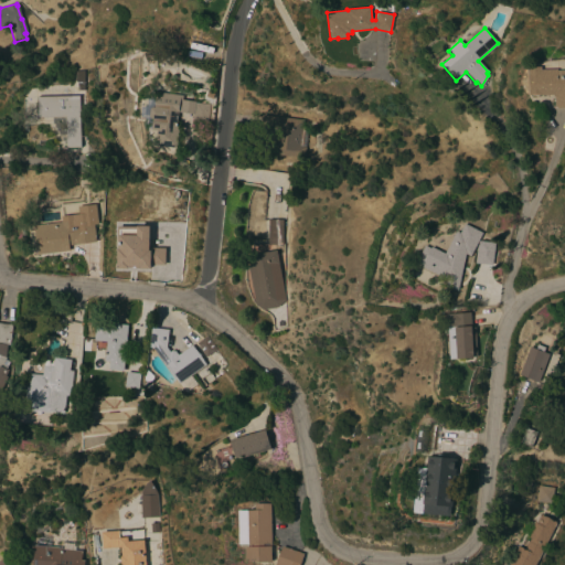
[(528,67),(541,66),(541,70),(557,70),(557,71),(564,70),(564,108),(556,108),(556,107),(554,108),(554,97),(552,97),(552,95),(541,96),(540,95),(529,95),(528,67)]
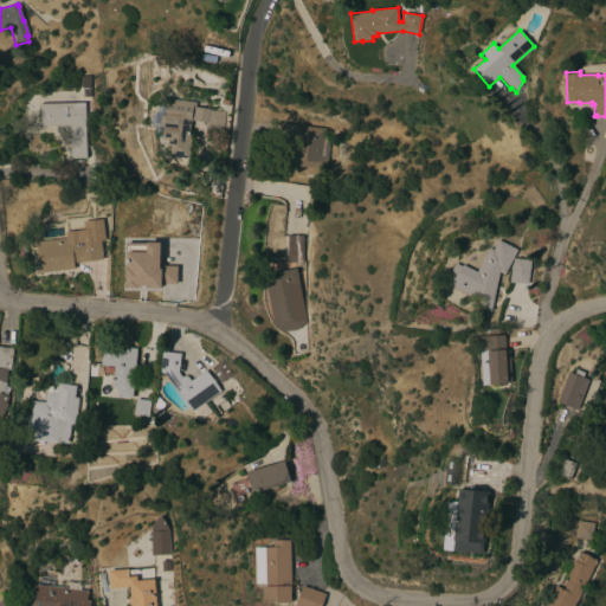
[(502,104),(513,90),(497,78),(487,92),(502,104)]
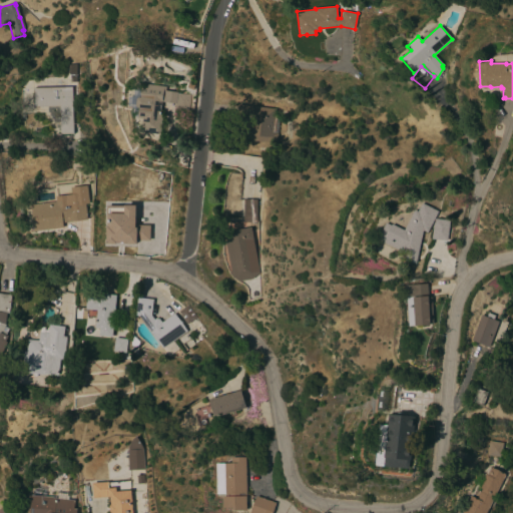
[(185,88),(188,83),(194,86),(191,92),(185,88)]
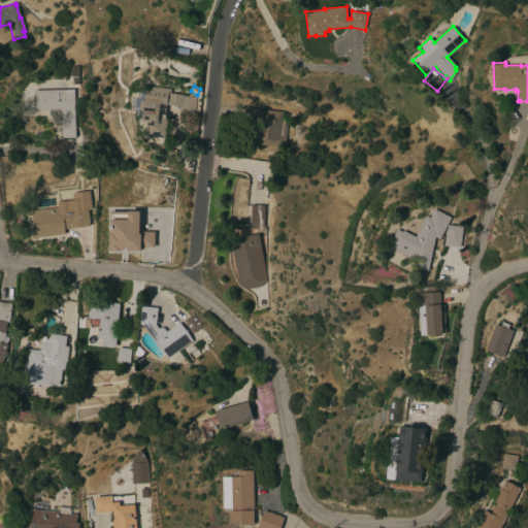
[(143,110),(140,110),(139,109),(140,101),(142,100),(143,100),(145,90),(150,91),(150,87),(170,90),(169,93),(183,94),(183,96),(196,98),(194,114),(187,113),(187,112),(179,111),(179,107),(166,106),(165,113),(167,113),(165,138),(147,136),(147,127),(146,127),(146,122),(141,122),(142,120),(143,110)]
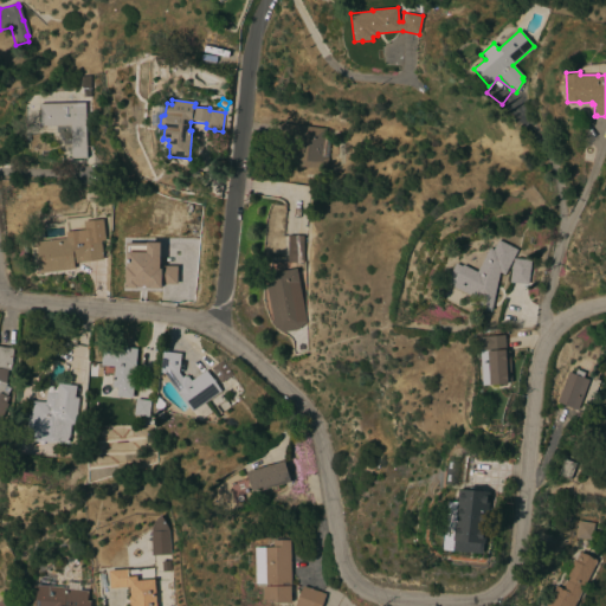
[(85,159),(71,159),(70,126),(40,126),(40,104),(84,103),(85,159)]
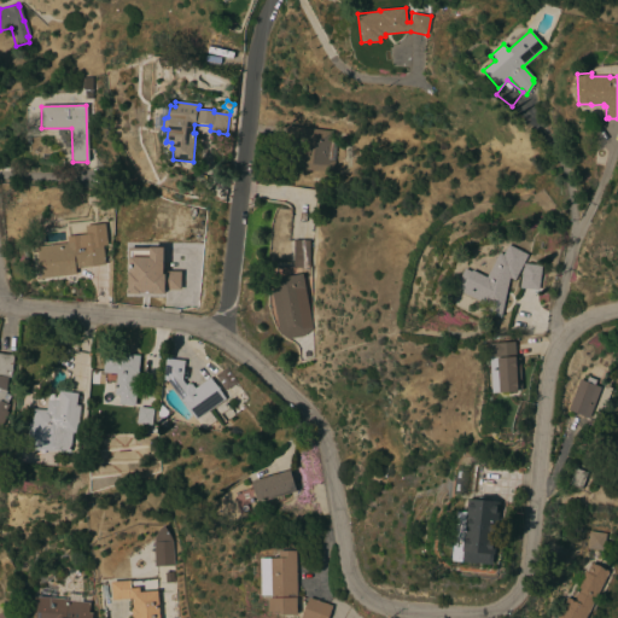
[(283,126),(331,132),(330,139),(332,140),(332,144),(336,144),(332,173),(297,169),(299,145),(281,143),(283,126)]
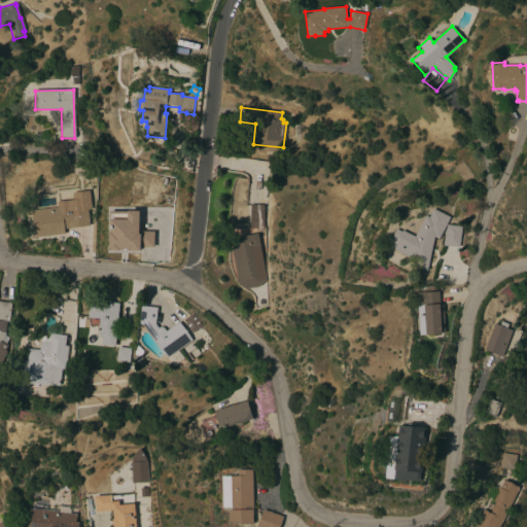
[(89,226),(64,229),(64,235),(35,238),(35,236),(30,237),(28,215),(32,215),(32,210),(57,208),(57,205),(86,201),(89,226)]
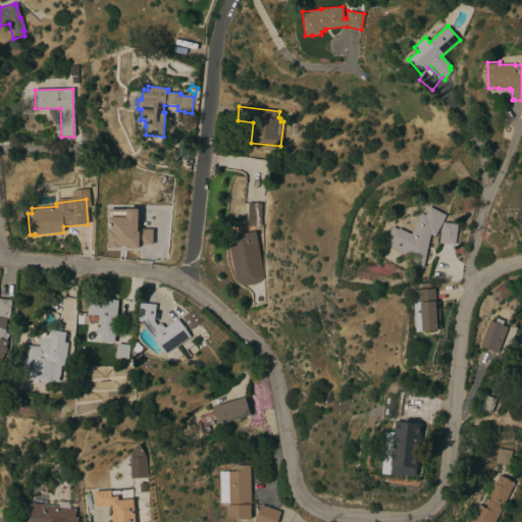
[(260,226),(247,226),(247,203),(260,203),(260,226)]
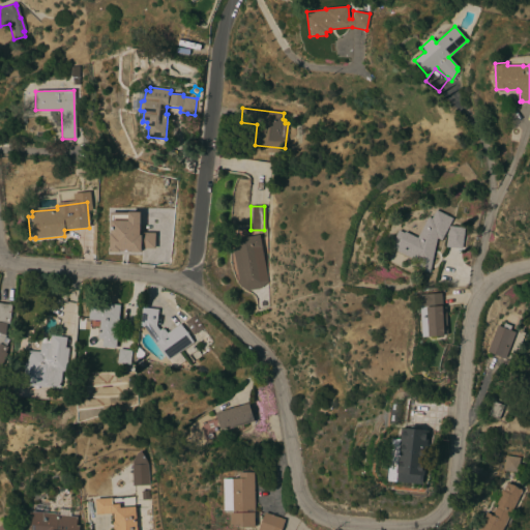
[(389,247),(399,230),(404,233),(405,232),(416,238),(428,216),(431,218),(435,210),(451,218),(440,240),(437,238),(429,272),(420,270),(421,263),(411,260),(411,259),(389,247)]
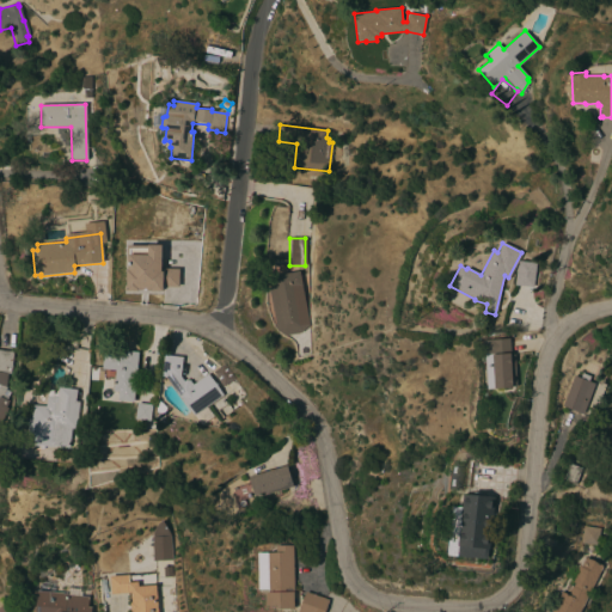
[(533,288),(513,286),(515,265),(518,267),(518,261),(536,263),(533,288)]
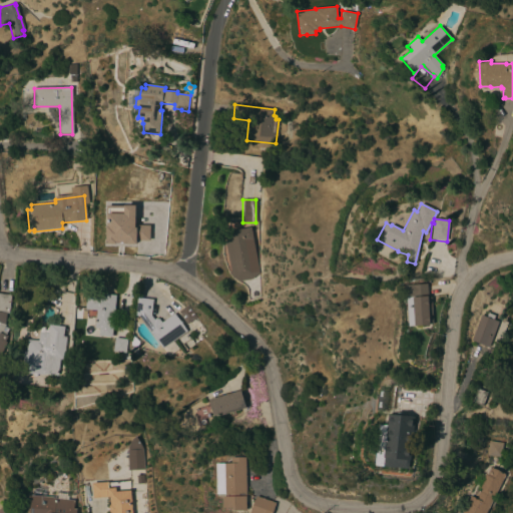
[(238,282),(231,276),(225,241),(226,241),(225,231),(249,227),(258,273),(251,280),(238,282)]
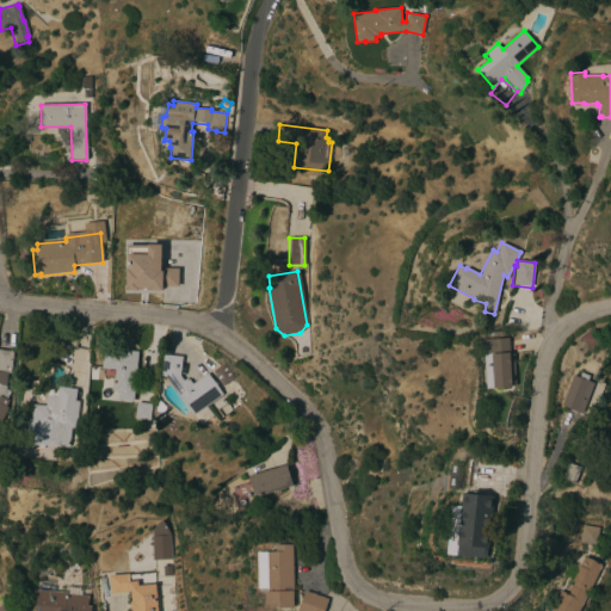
[(508,338),(510,355),(513,353),(516,386),(512,386),(512,387),(494,389),(494,388),(486,388),(483,355),(491,355),(491,339),(508,338)]
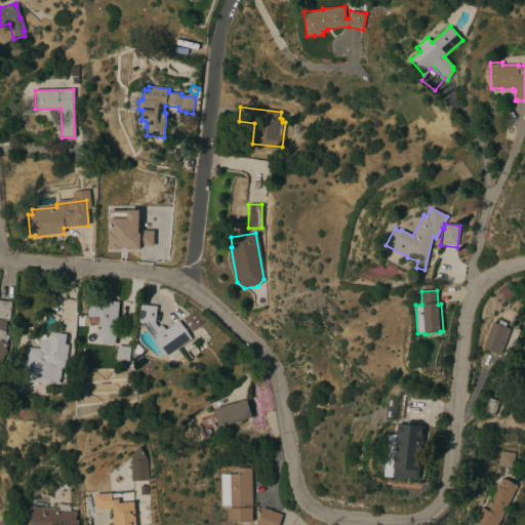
[(0,299),(10,301),(8,321),(5,321),(4,331),(5,332),(4,334),(8,336),(5,342),(7,345),(4,350),(6,351),(0,363),(0,299)]
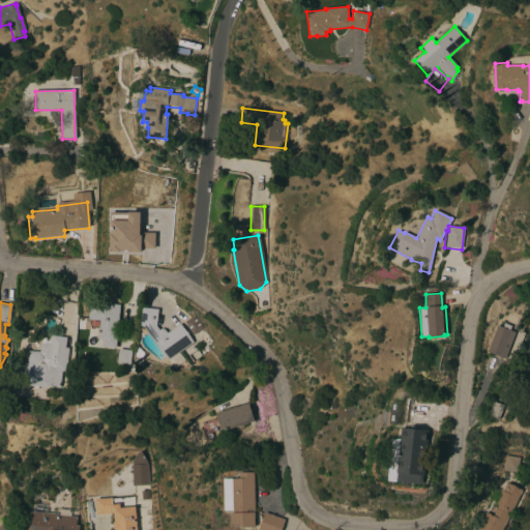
[(115,348),(101,347),(101,340),(98,340),(99,321),(88,320),(89,302),(119,305),(115,348)]
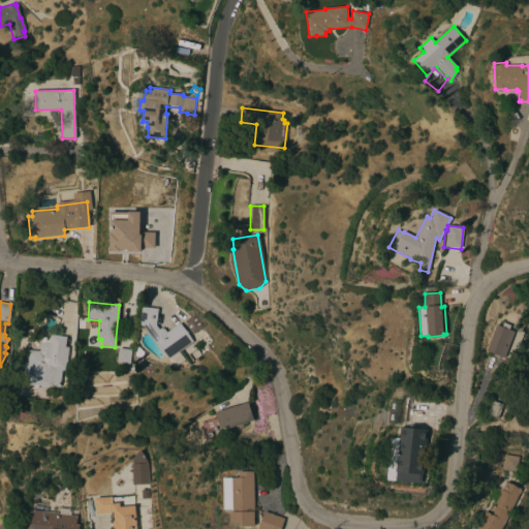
[(138,325),(142,307),(157,309),(155,325),(158,330),(161,328),(162,329),(163,329),(165,333),(179,323),(192,342),(178,351),(184,360),(174,368),(167,359),(167,360),(143,325),(141,325),(138,325)]
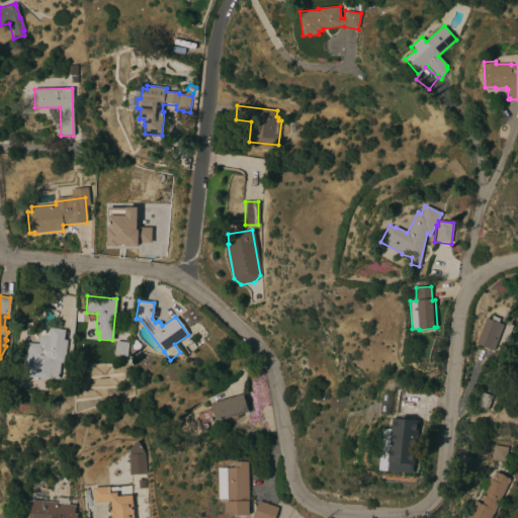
[(189,308),(198,320),(197,321),(207,334),(201,339),(191,326),(189,328),(179,315),(189,308)]
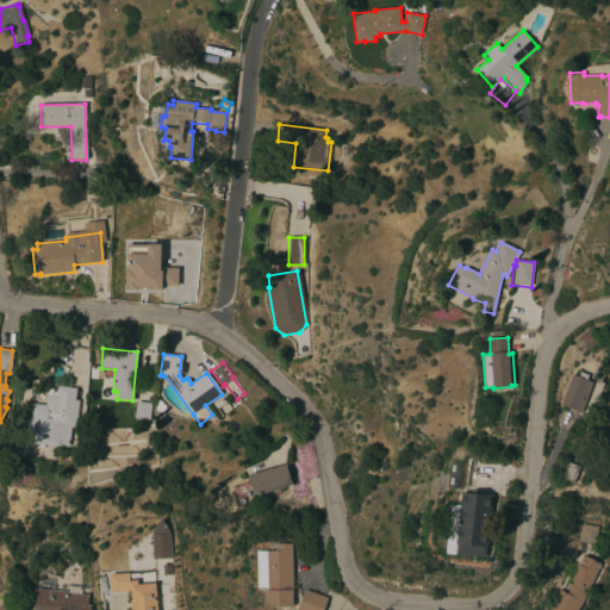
[(582,412),(560,405),(571,374),(578,377),(579,372),(587,375),(586,380),(592,383),(582,412)]
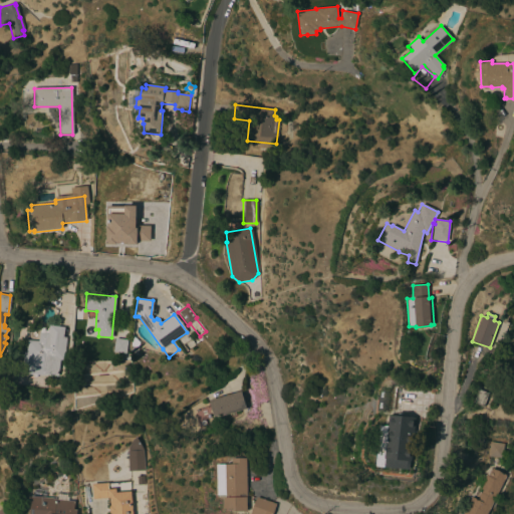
[(23,373),(25,352),(27,352),(28,340),(39,341),(39,333),(48,333),(49,325),(64,327),(63,337),(66,337),(64,360),(60,359),(59,376),(38,374),(38,378),(34,375),(34,378),(29,377),(29,373),(23,373)]
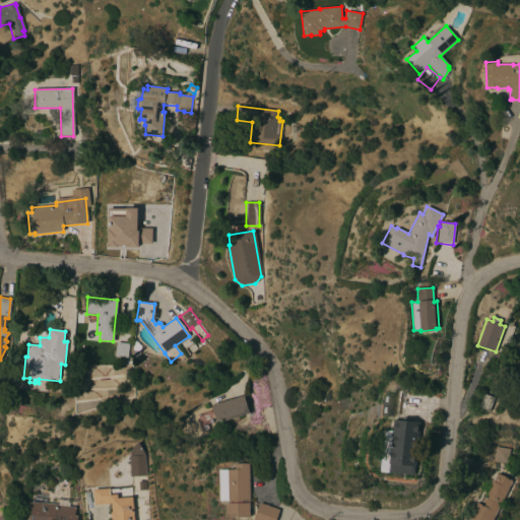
[(133,355),(133,350),(132,350),(134,339),(136,341),(141,346),(139,356),(135,356),(133,355)]
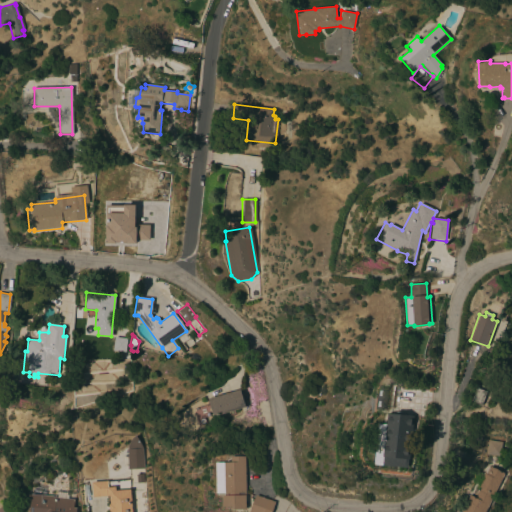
[(118,351),(118,353),(113,352),(114,350),(111,350),(112,346),(113,347),(114,337),(127,339),(125,352),(118,351)]
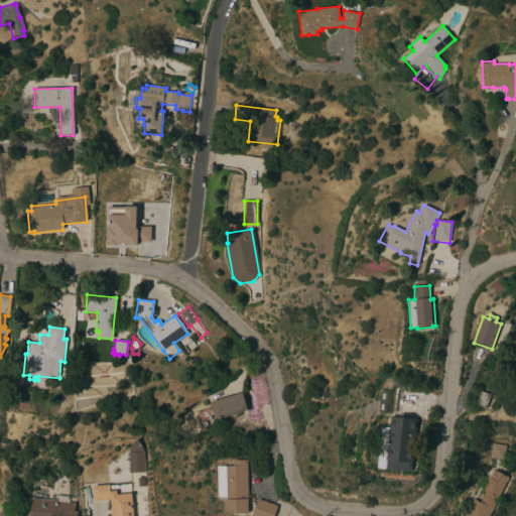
[(485,408),(475,404),(480,390),(490,394),(485,408)]
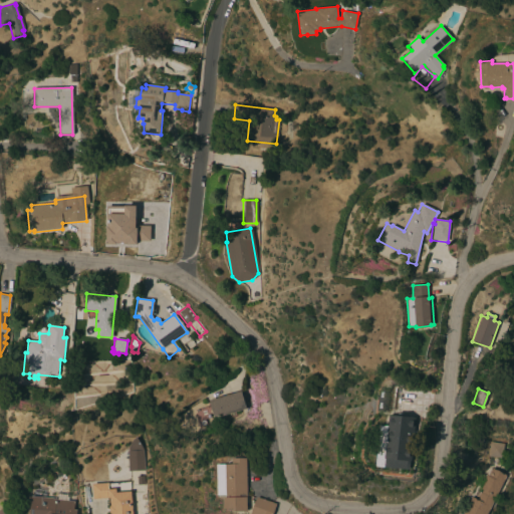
[(386,391),(383,413),(376,412),(378,390),(386,391)]
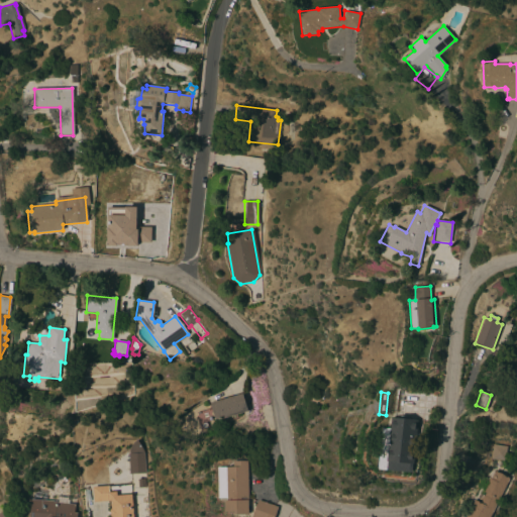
[(241,393),(247,411),(215,420),(210,403),(241,393)]
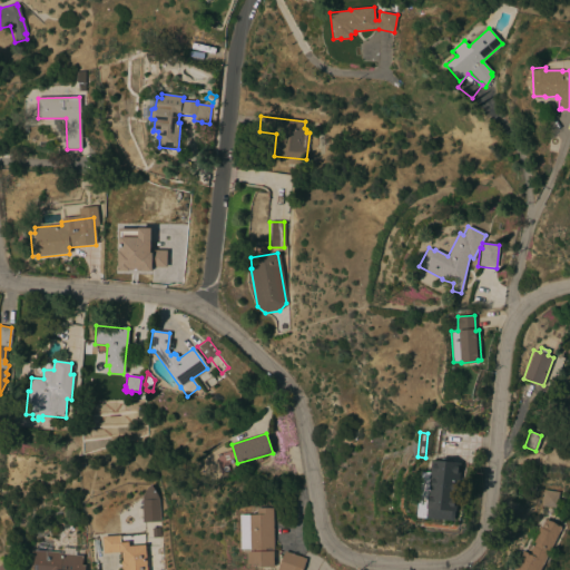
[(439,461),(442,458),(452,459),(454,462),(461,463),(457,511),(455,511),(454,521),(418,518),(422,472),(431,472),(432,460),(439,461)]
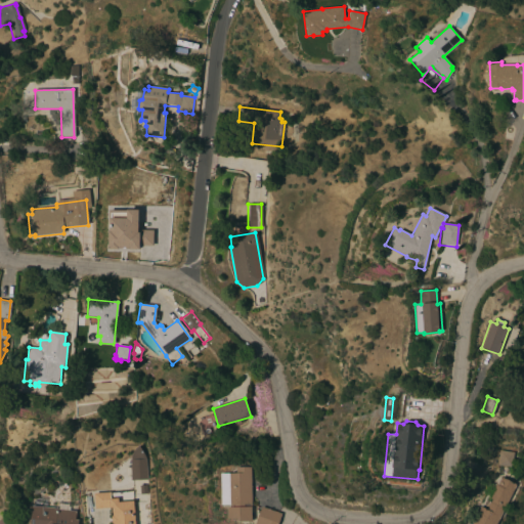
[(130,480),(144,480),(143,446),(130,446),(130,480)]
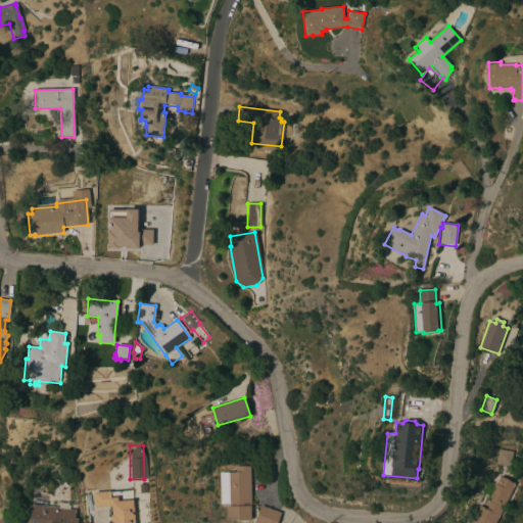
[(511,466),(495,464),(497,449),(512,452),(511,466)]
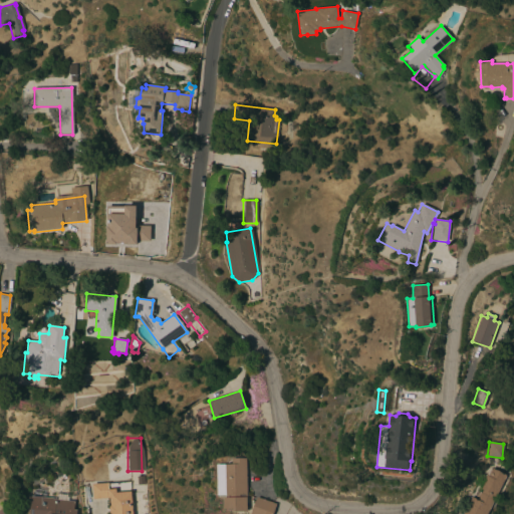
[(247,495),(218,496),(217,464),(233,464),(232,459),(247,458),(247,495)]
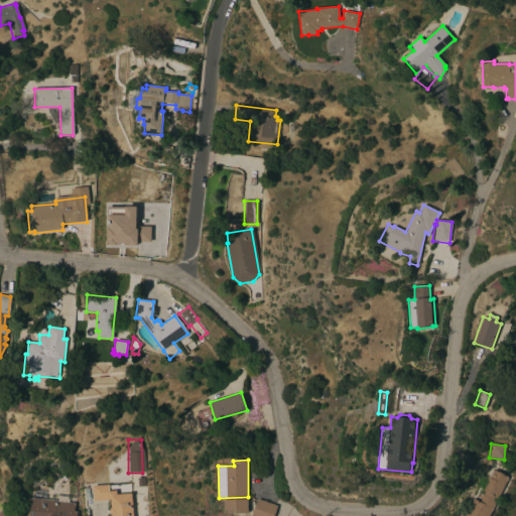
[(486,477),(490,479),(494,470),(508,477),(488,515),(464,515),(473,498),(479,502),(481,499),(479,498),(481,494),(483,494),(484,491),(480,489),(486,477)]
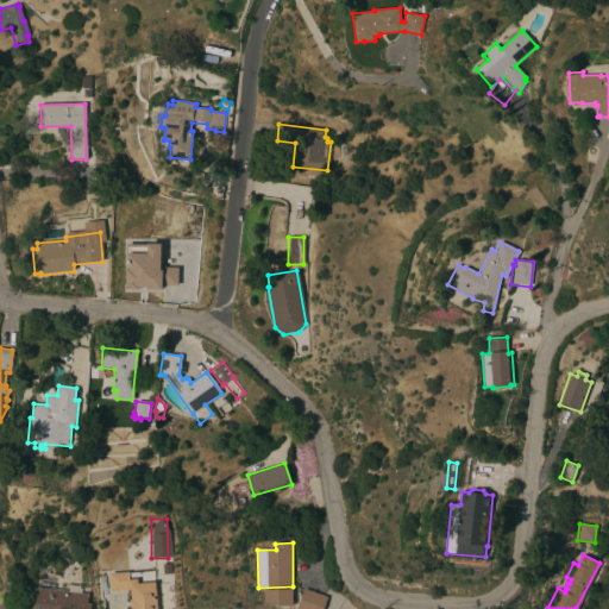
[(157,608),(131,608),(130,600),(131,600),(131,590),(111,591),(110,573),(129,572),(130,579),(137,579),(138,583),(155,582),(157,608)]
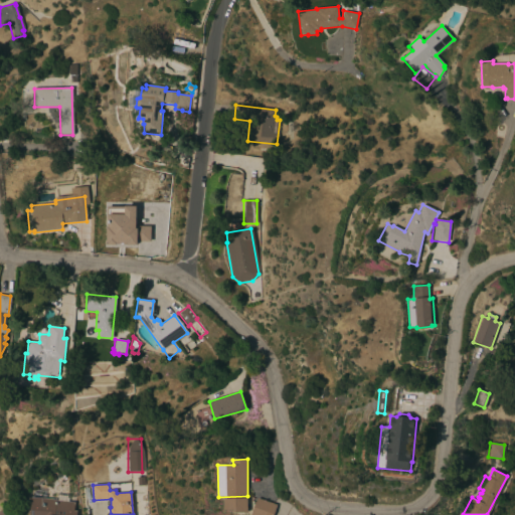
[(56,499),(56,495),(74,496),(73,511),(76,511),(75,514),(29,514),(31,497),(56,499)]
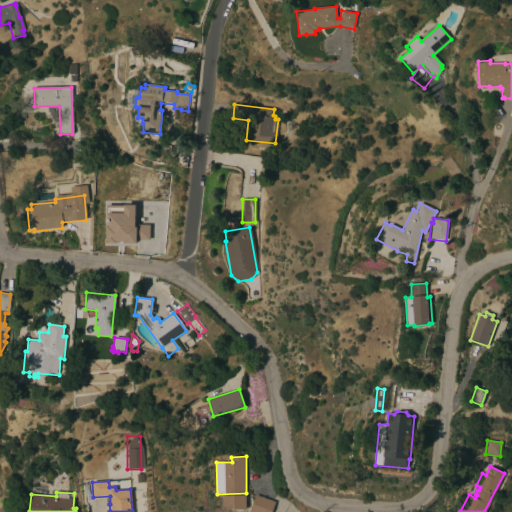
[(246,495),(247,509),(233,510),(233,507),(223,507),(223,495),(246,495)]
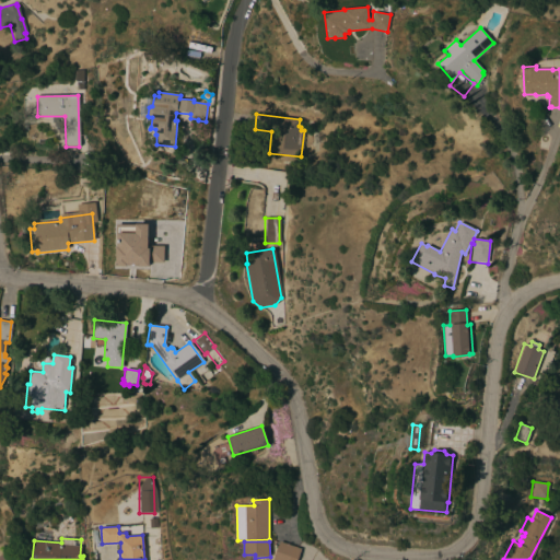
[(301,549),(296,559),(273,559),(280,541),(301,549)]
